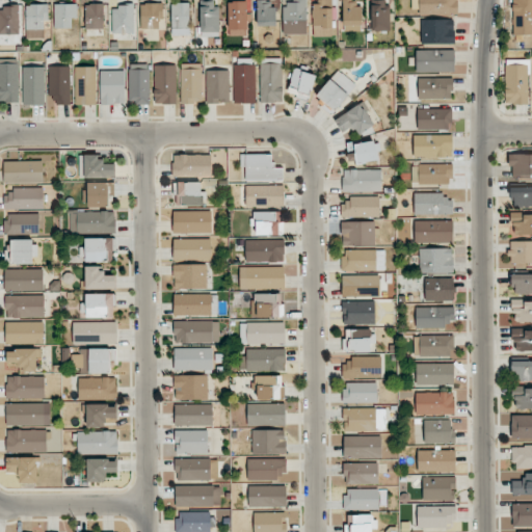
[(257,26),(274,26),(273,0),(266,0),(257,0),(257,26)]
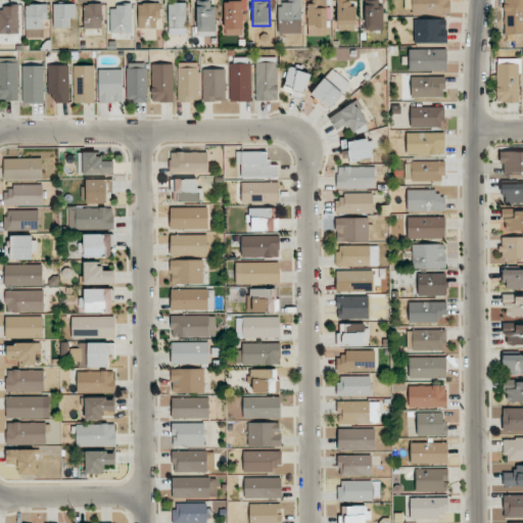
[(279,34),(302,33),(301,0),(280,0),(278,0),(279,34)]
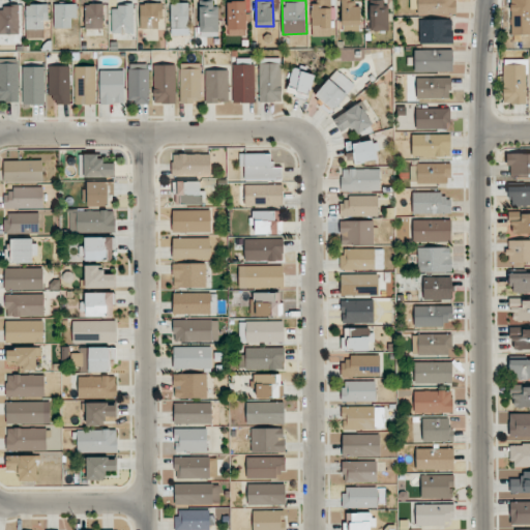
[(332,0),(311,0),(312,32),(331,32),(330,20),(333,20),(332,0)]
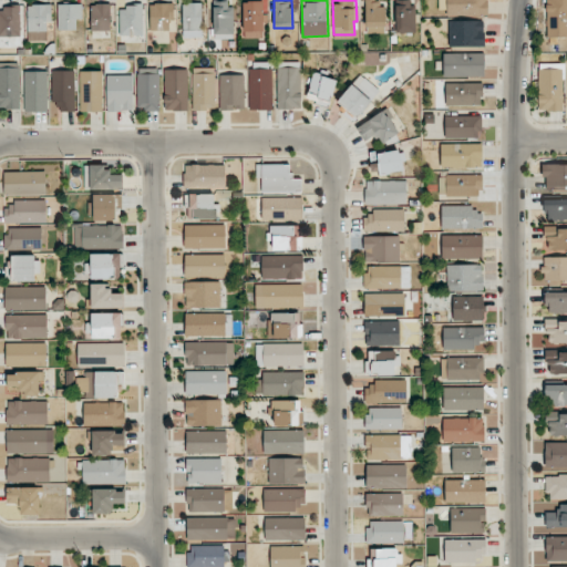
[(385,33),(385,0),(366,0),(366,33),(385,33)]
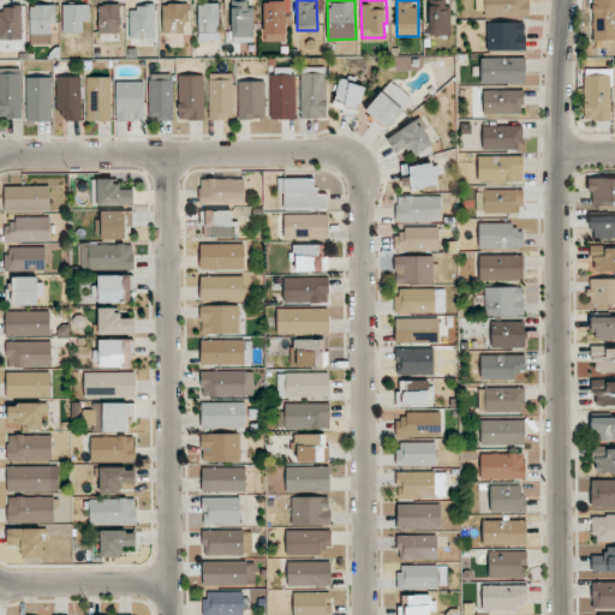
[(448,0),(428,0),(430,36),(449,35),(448,0)]
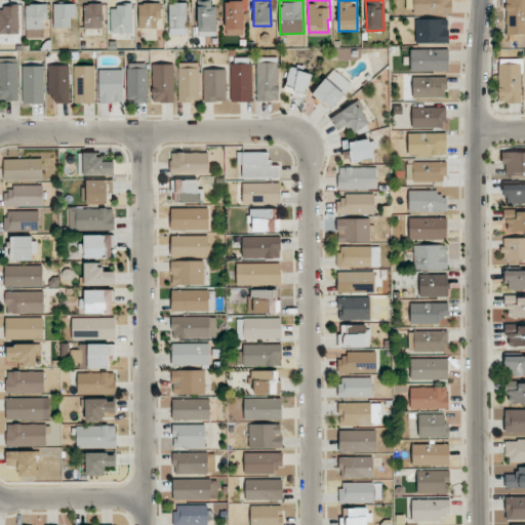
[(412,0),(413,14),(451,13),(450,0),(412,0)]
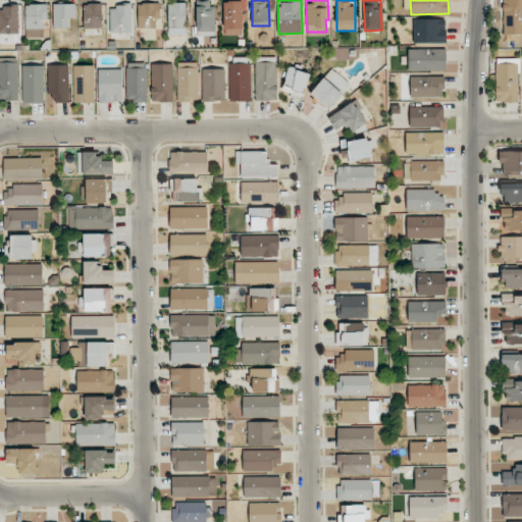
[(521,0),(503,0),(504,35),(521,34),(521,0)]
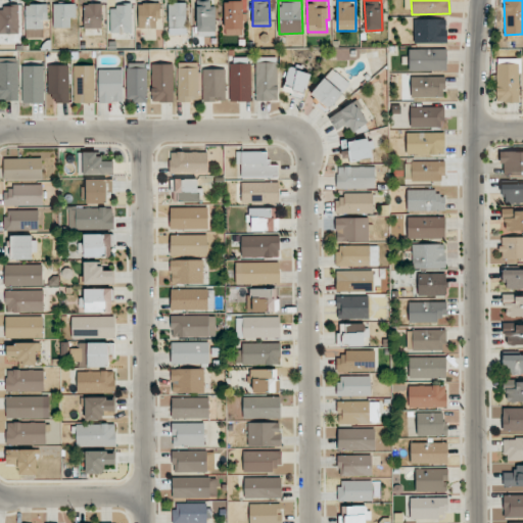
[(197,36),(215,36),(214,1),(196,1),(197,36)]
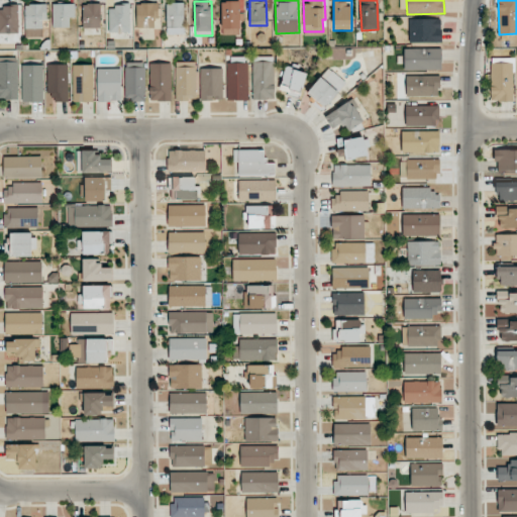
[(239,1),(221,1),(222,35),(241,34),(240,16),(239,16),(239,1)]
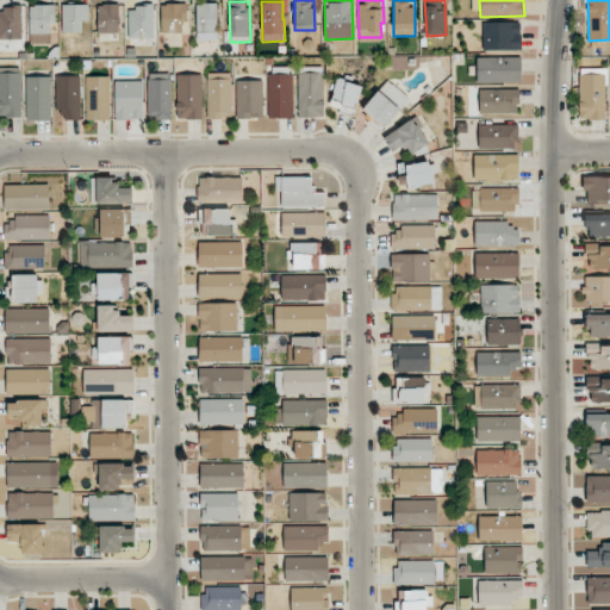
[(119,4),(98,5),(98,33),(119,32),(119,4)]
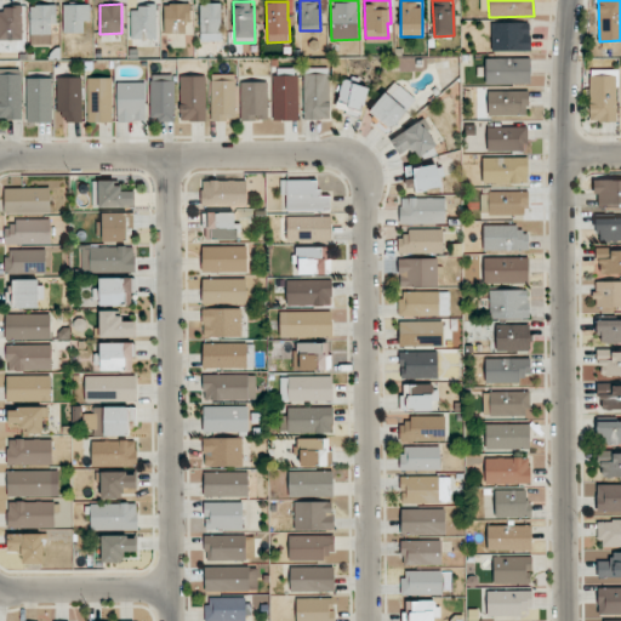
[(164,34),(192,33),(191,4),(164,4),(164,34)]
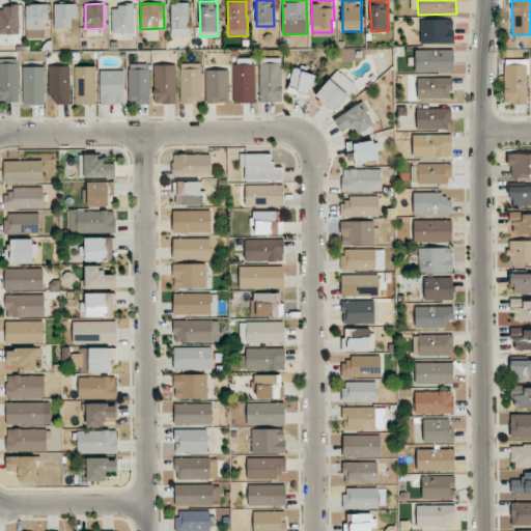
[(171,3),(171,35),(189,34),(189,3),(171,3)]
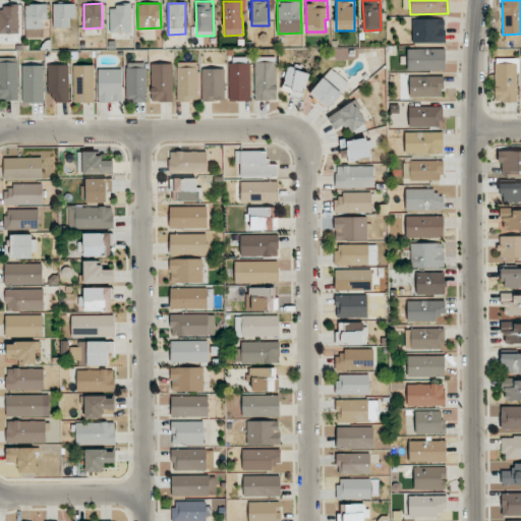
[(25,38),(45,38),(46,4),(25,4),(25,38)]
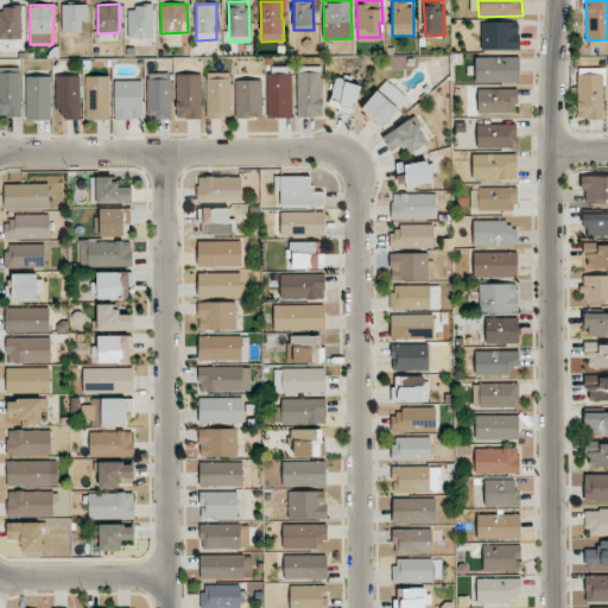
[(62,5),(63,32),(82,32),(82,20),(88,20),(88,5),(62,5)]
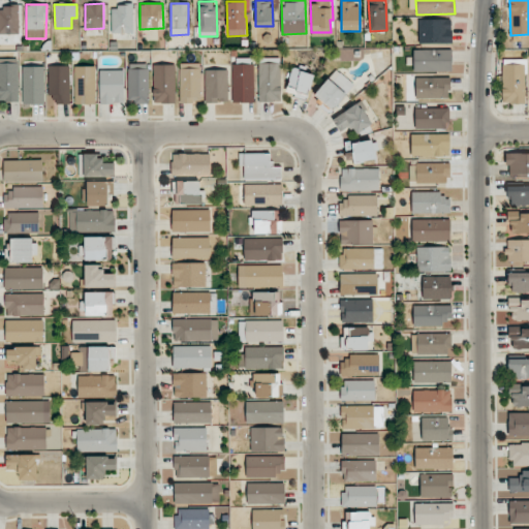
[(112,5),(112,33),(133,33),(133,5),(112,5)]
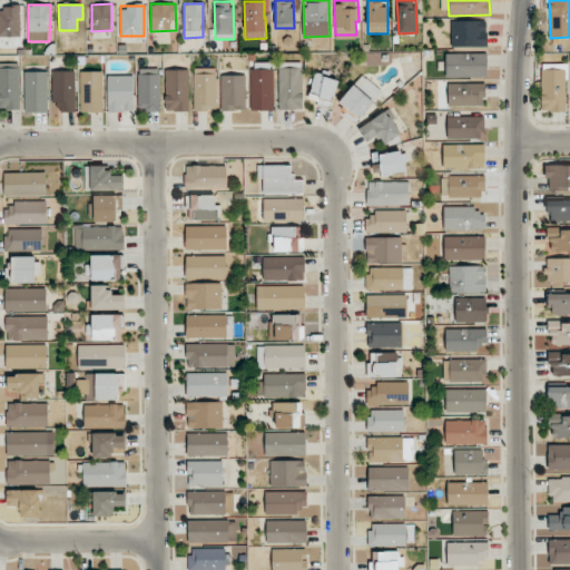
[(0,37),(21,36),(20,7),(0,7),(0,37)]
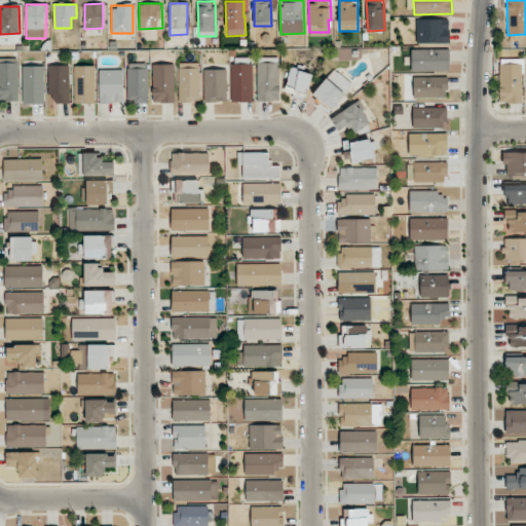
[(416,43),(449,43),(449,20),(416,19),(416,43)]
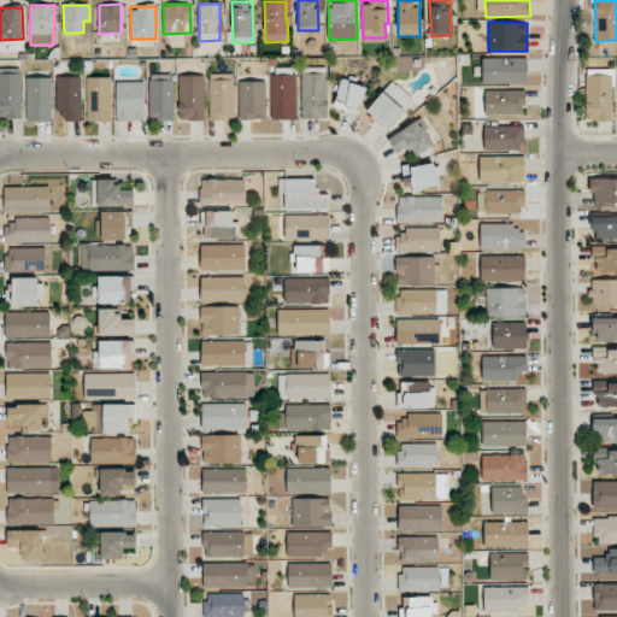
[(527,58),(482,58),(482,83),(527,83),(527,58)]
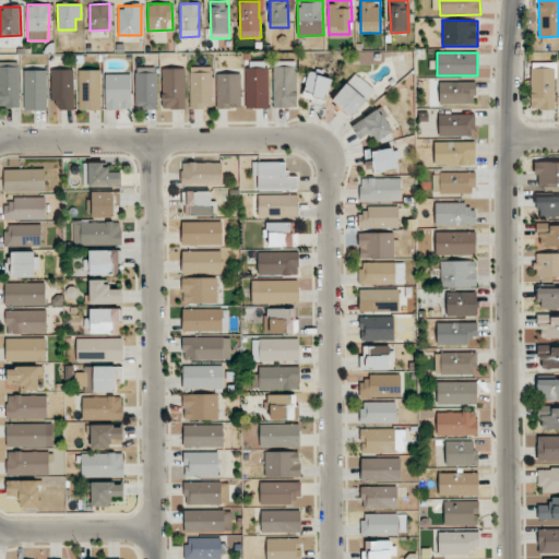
[(0,107),(20,107),(19,62),(0,61),(0,107)]
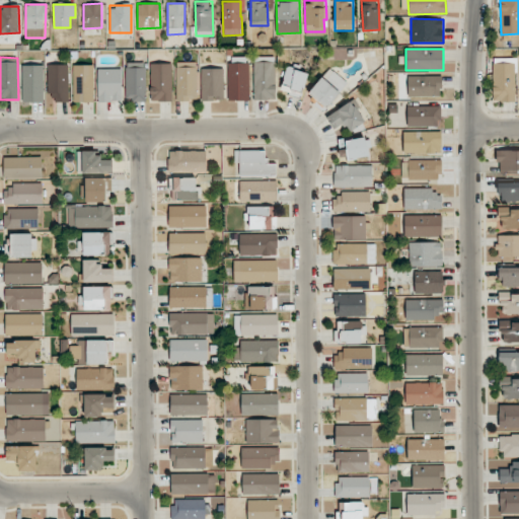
[(275,99),(275,57),(253,57),(253,99),(275,99)]
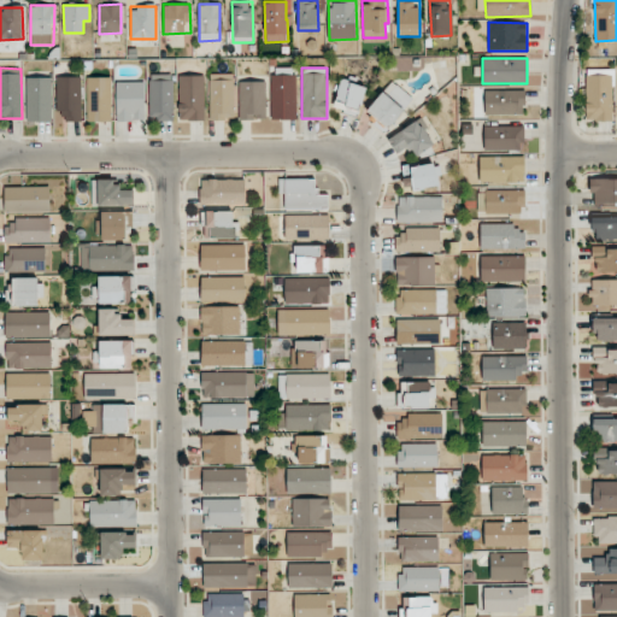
[(172,74),(150,75),(150,121),(172,119),(172,74)]
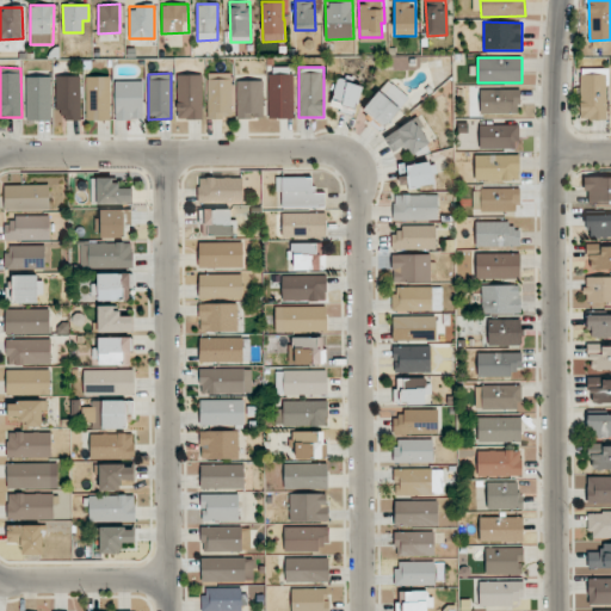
[(207,73),(208,118),(233,118),(230,73),(207,73)]
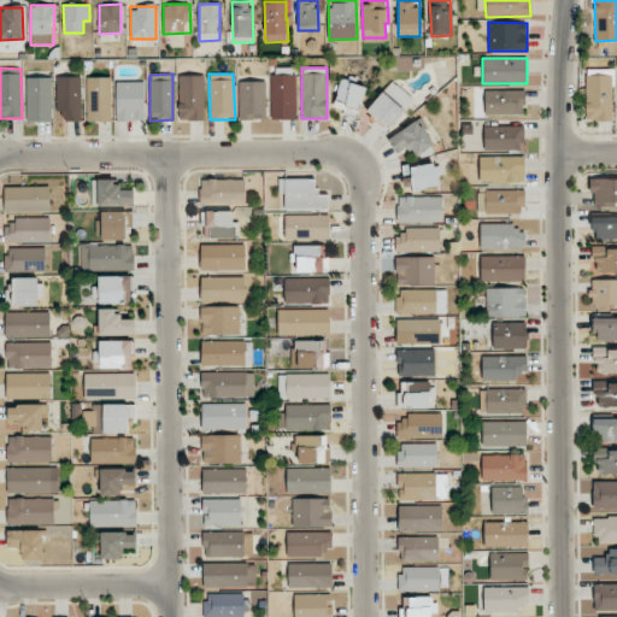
[(297,119),(295,75),(270,76),(271,119),(297,119)]
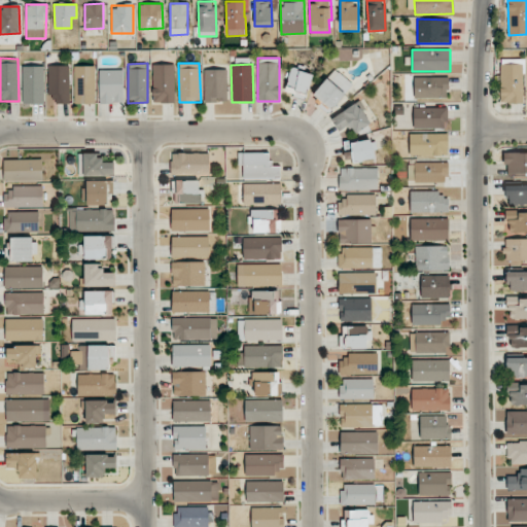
[(70,104),(69,65),(48,66),(49,104),(70,104)]
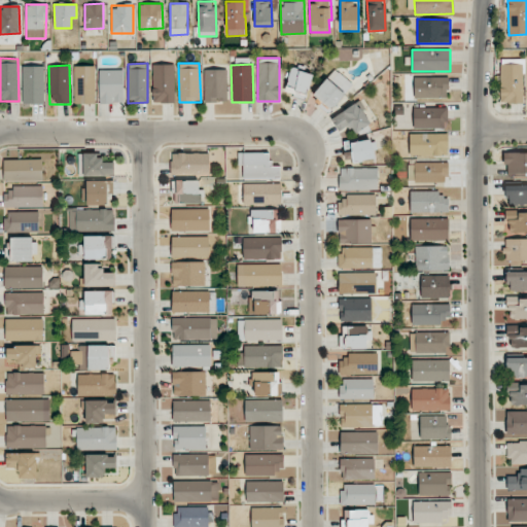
[(175,103),(174,65),(152,65),(152,103),(175,103)]
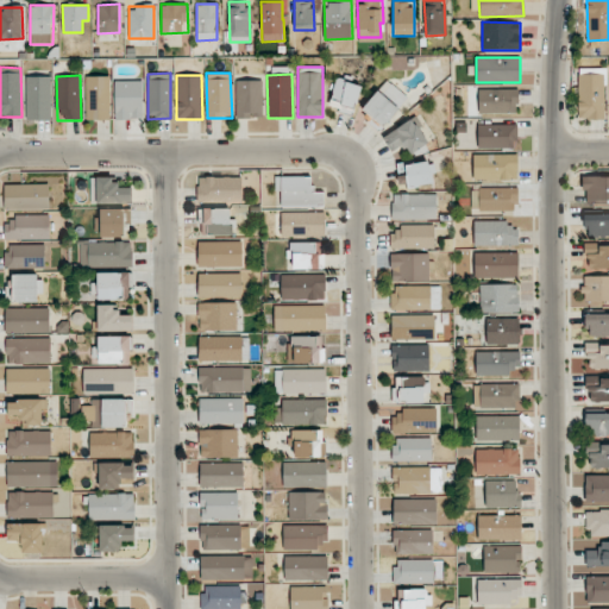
[(604,119),(604,75),(578,75),(578,119),(604,119)]
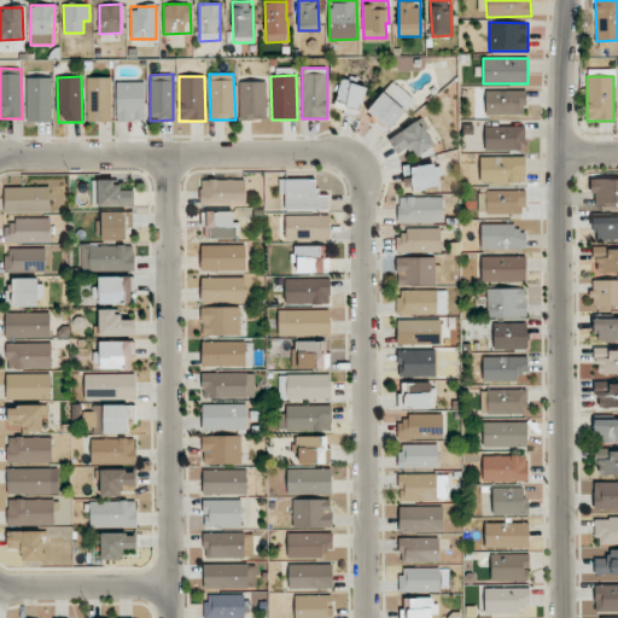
[(111,77),(87,77),(87,122),(112,122),(111,77)]
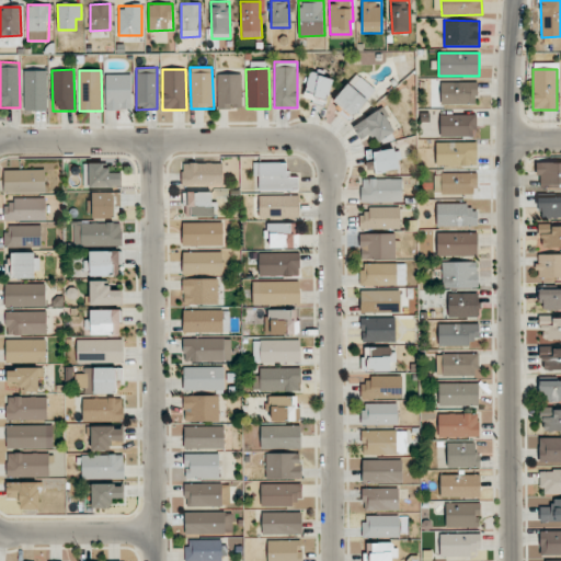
[(47,111),(47,71),(24,71),(24,111),(47,111)]
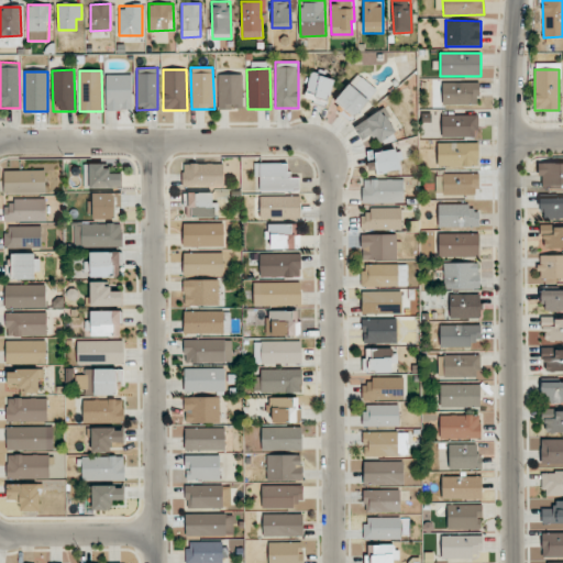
[(334,79),(311,73),(304,99),(327,106),(334,79)]
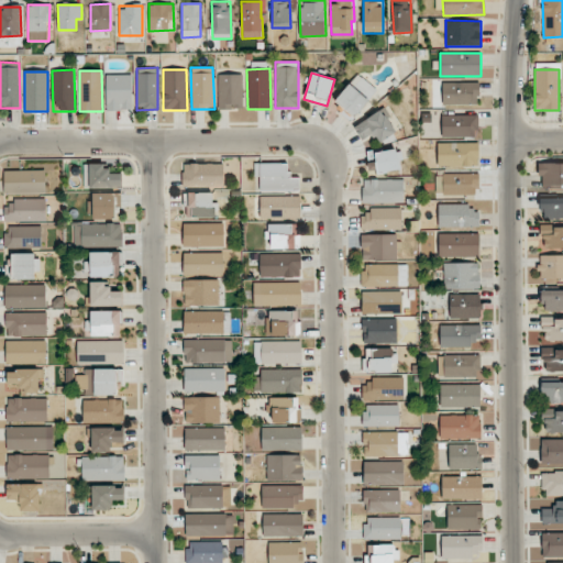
[(242,74),(218,75),(218,109),(242,108),(242,74)]
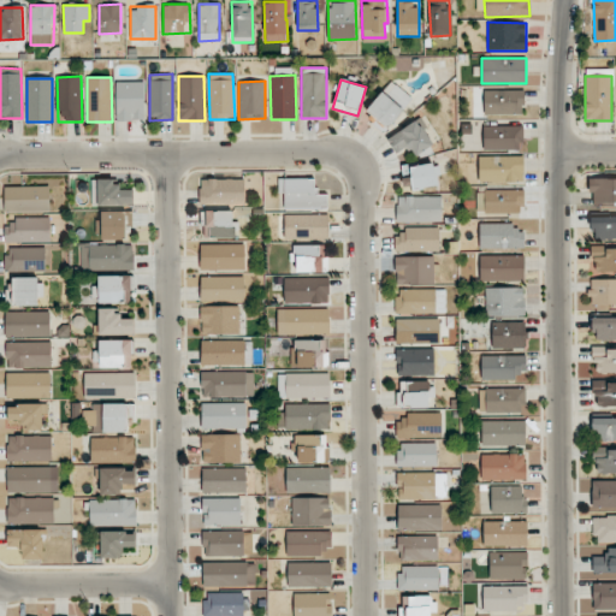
[(367,111),(389,129),(413,98),(390,81),(367,111)]
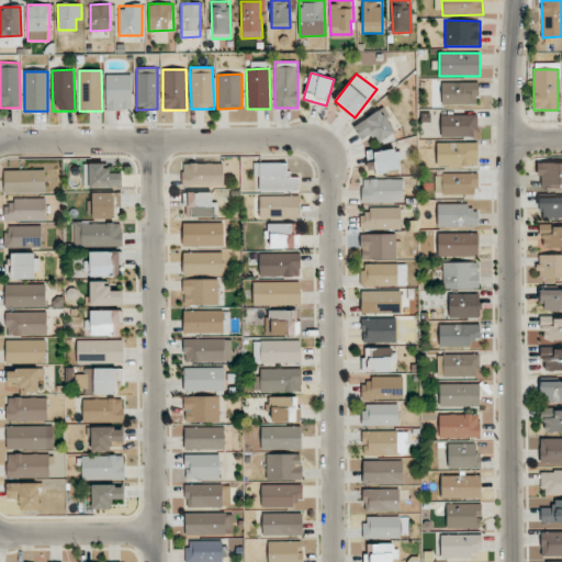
[(107,75),(107,110),(132,110),(132,75),(107,75)]
